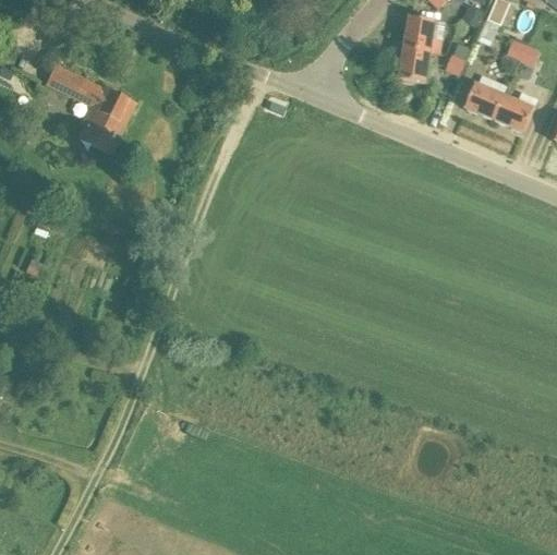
[(510,4),(500,0),(498,0),(488,20),(501,25),(510,4)]
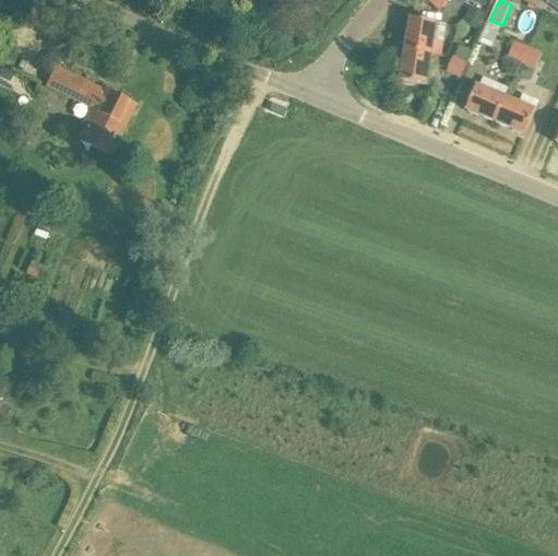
[(486,11),(471,3),(464,20),(479,26),(486,11)]
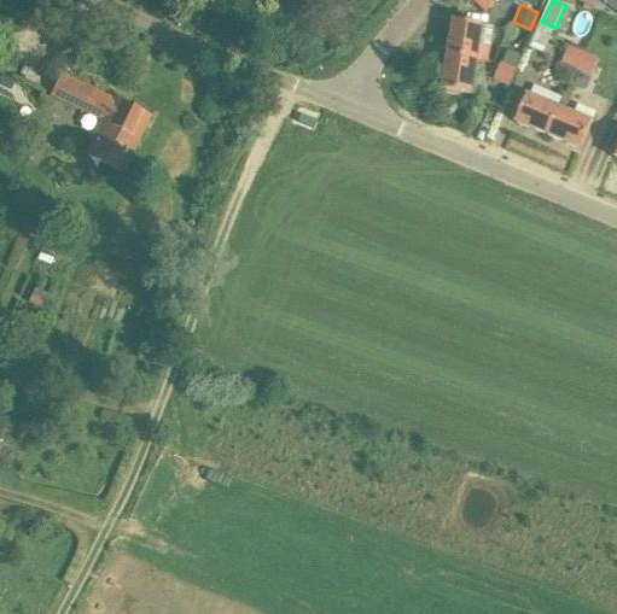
[(450,53),(478,57),(488,58),(490,44),(479,42),(483,23),(457,18),(450,53)]
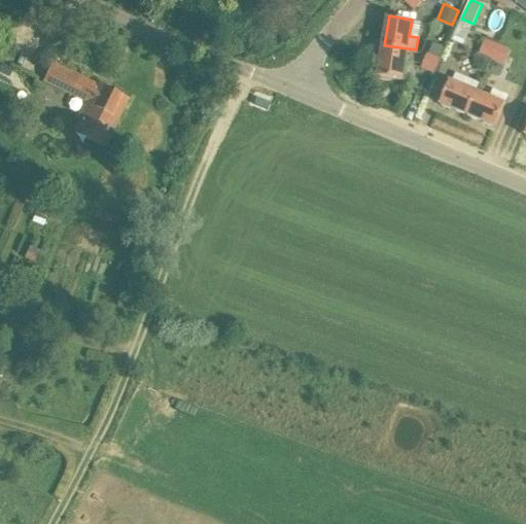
[(503,35),(500,44),(510,48),(523,54),(525,48),(525,45),(503,35)]
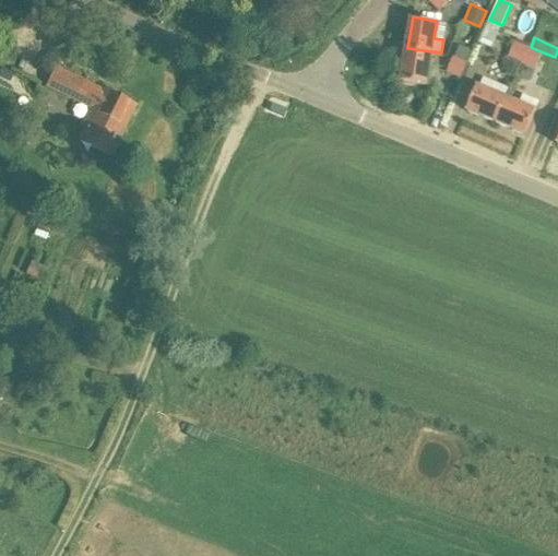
[(509,55),(522,60),(527,46),(515,42),(514,40),(509,55)]
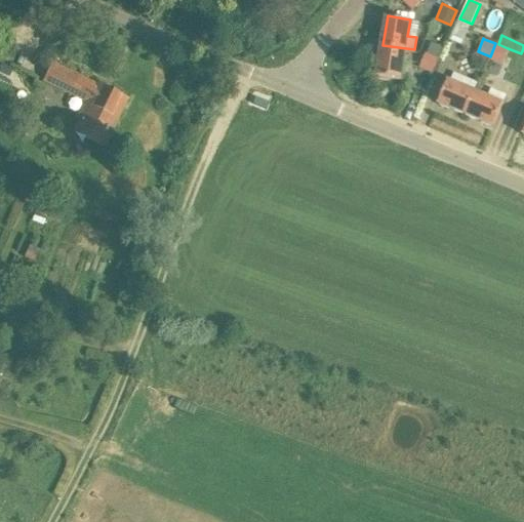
[(495,43),(490,56),(502,62),(508,48),(495,43)]
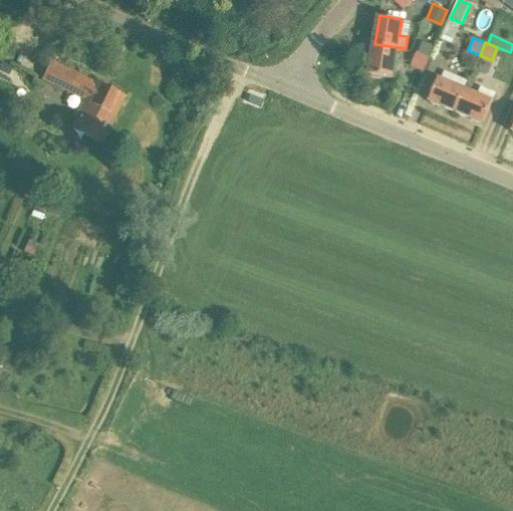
[(398,47),(374,44),(370,72),(371,72),(371,74),(382,76),(382,74),(393,75),(398,47)]
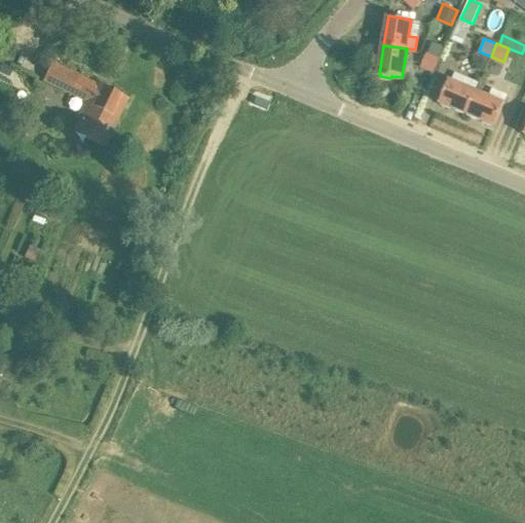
[(422,65),(435,70),(439,58),(427,52),(422,65)]
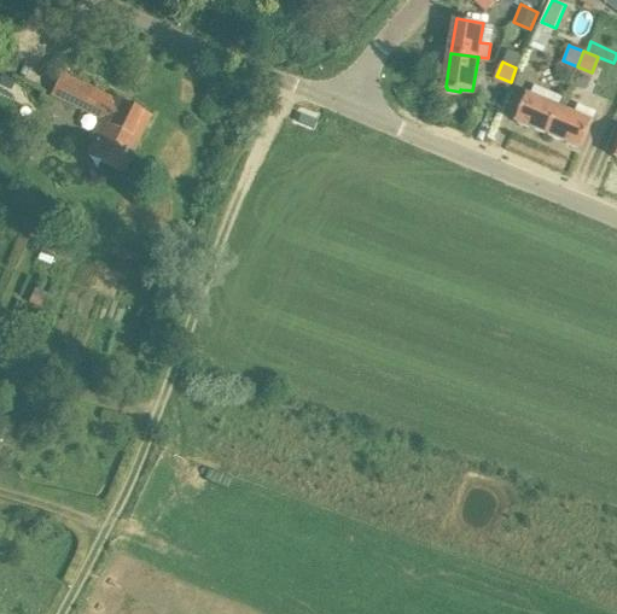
[(51,93),(97,116),(88,134),(93,136),(92,141),(127,158),(149,113),(62,71),(51,93)]
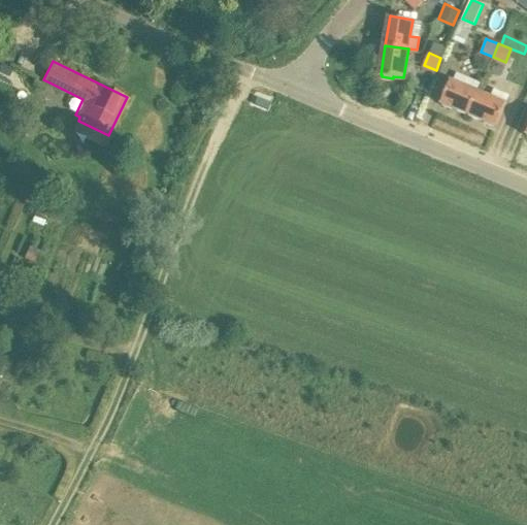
[(441,102),(469,112),(479,91),(451,79),(441,102)]
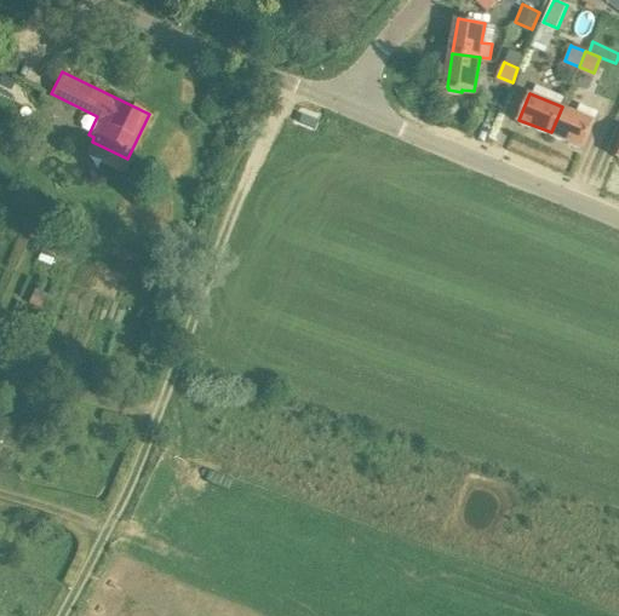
[(562,107),(551,132),(584,145),(595,119),(562,107)]
